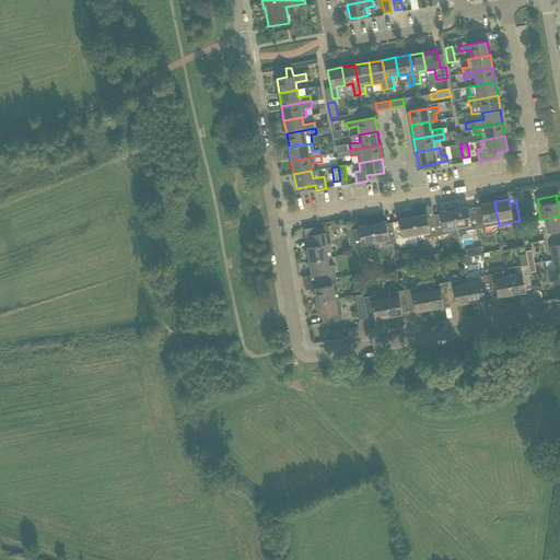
[(498,220),(494,201),(481,205),(481,209),(475,210),(478,229),(491,226),(499,225),(498,220)]
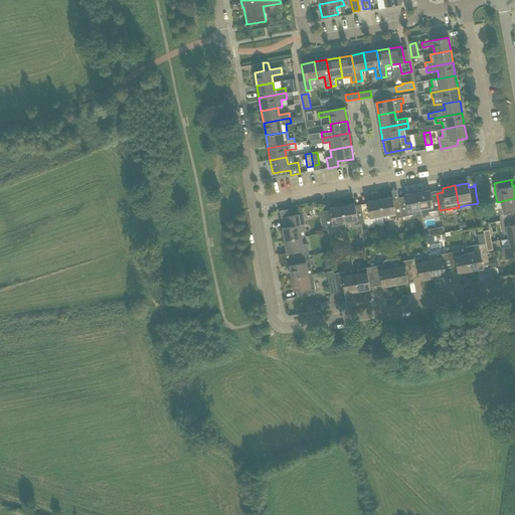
[(440,210),(437,193),(431,194),(431,190),(417,192),(420,209),(421,216),(430,214),(428,212),(440,210)]
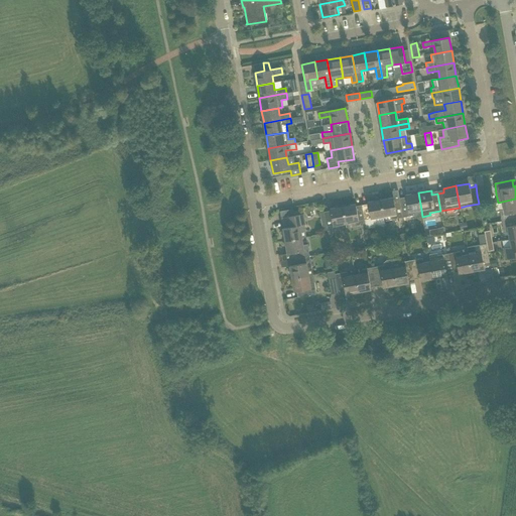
[(421,210),(418,192),(405,196),(406,200),(400,201),(403,218),(414,216),(414,218),(422,217),(421,210)]
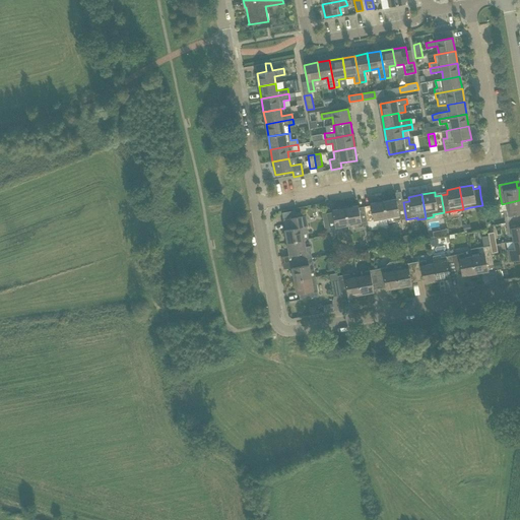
[(406,219),(403,202),(397,203),(396,199),(383,201),(387,222),(406,219)]
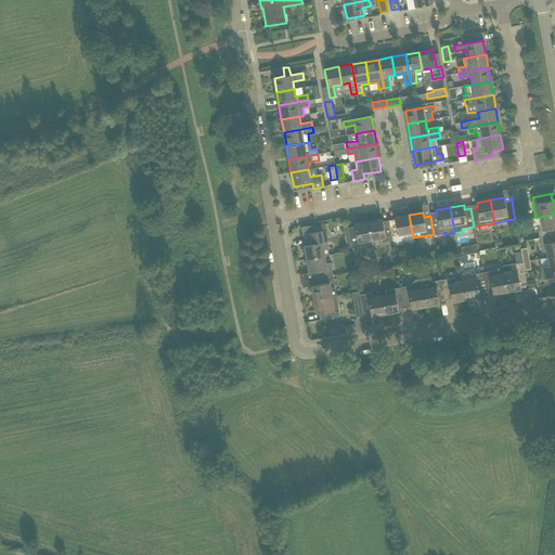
[(554,214),(540,217),(541,224),(537,226),(539,239),(554,234),(554,214)]
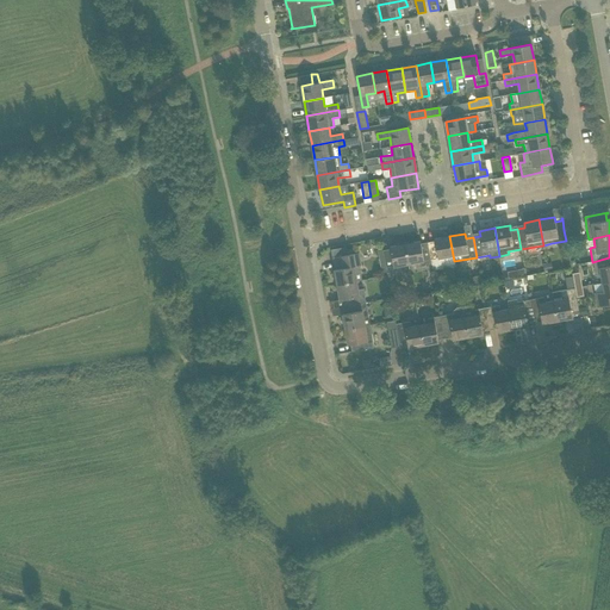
[(455,267),(454,261),(449,236),(435,238),(435,243),(428,244),(431,266),(433,271),(455,267)]
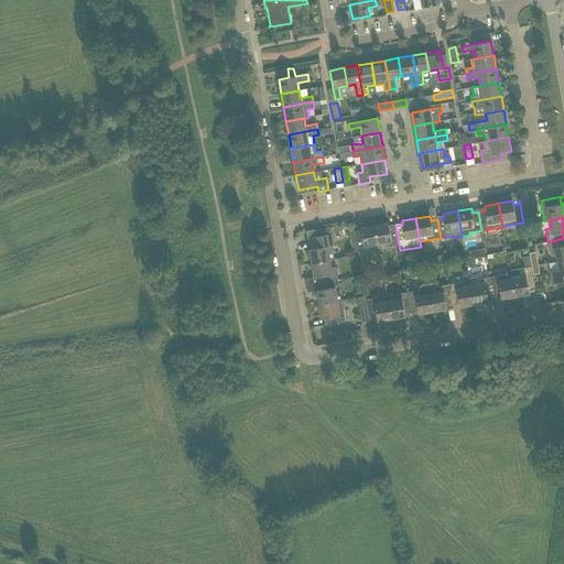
[(399,246),(396,226),(389,227),(389,223),(375,226),(378,245),(386,243),(387,248),(399,246)]
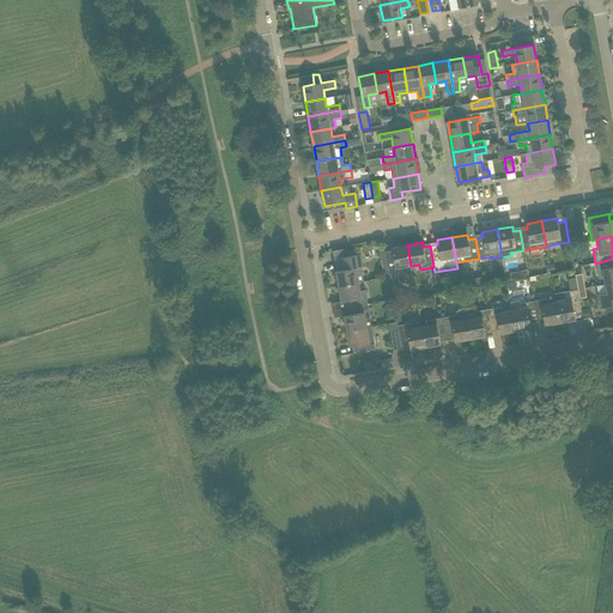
[(411,266),(407,246),(392,248),(393,253),(386,254),(386,252),(384,252),(389,274),(402,272),(402,268),(411,266)]
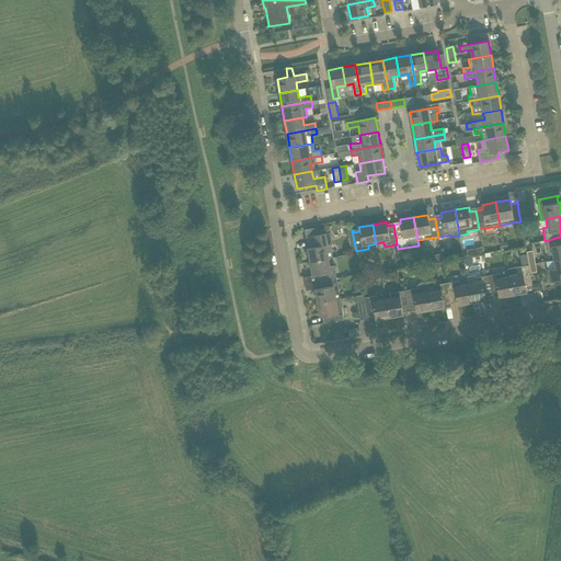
[(333,258),(331,244),(329,233),(330,233),(330,232),(308,237),(309,243),(311,243),(312,248),(307,248),(310,262),(329,259),(333,258)]
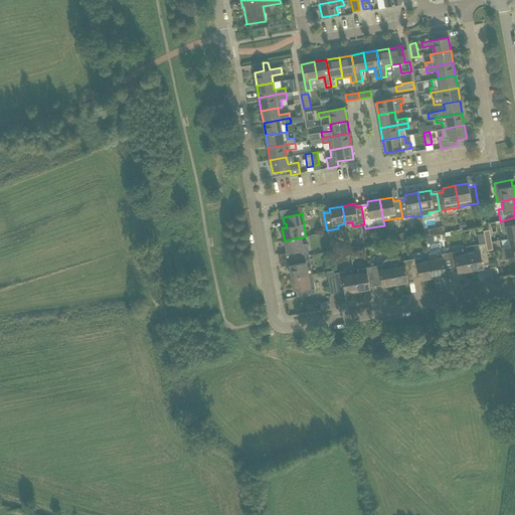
[(514,217),(500,221),(503,232),(506,231),(508,239),(514,237),(514,217)]
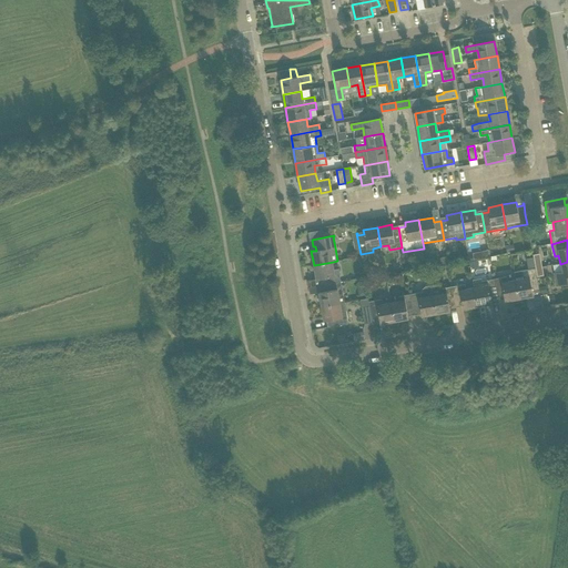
[(334,270),(333,262),(314,265),(316,280),(321,279),(322,285),(341,282),(338,270),(334,270)]
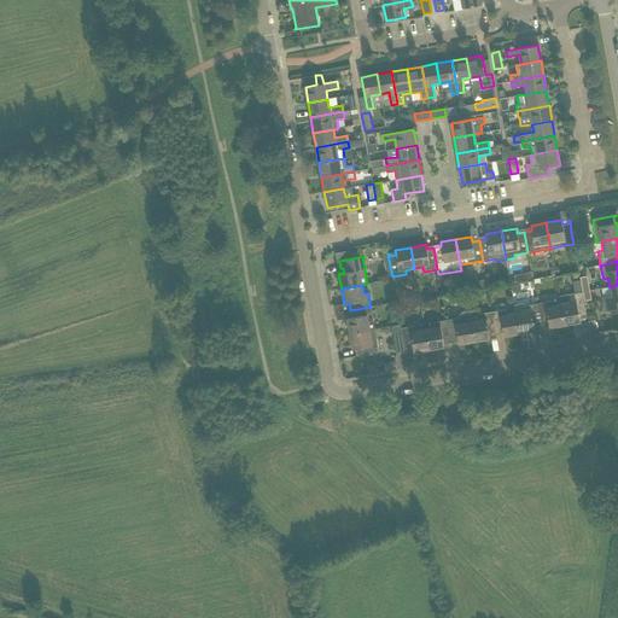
[(617,285),(610,287),(602,289),(604,297),(606,297),(608,310),(617,309),(617,285)]
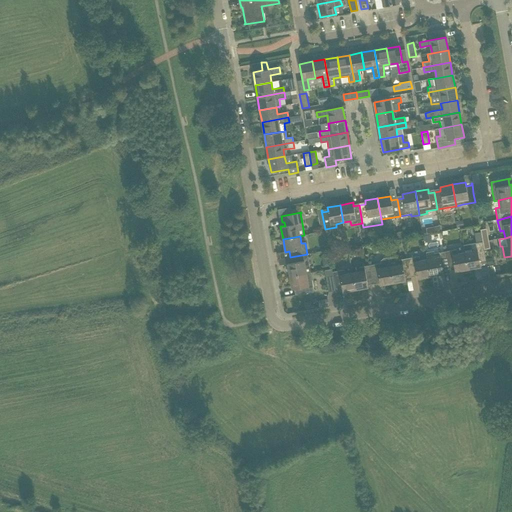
[(486,264),(485,254),(484,249),(483,242),(482,241),(463,245),(465,252),(468,269),(480,267),(480,263),(485,262),(486,264)]
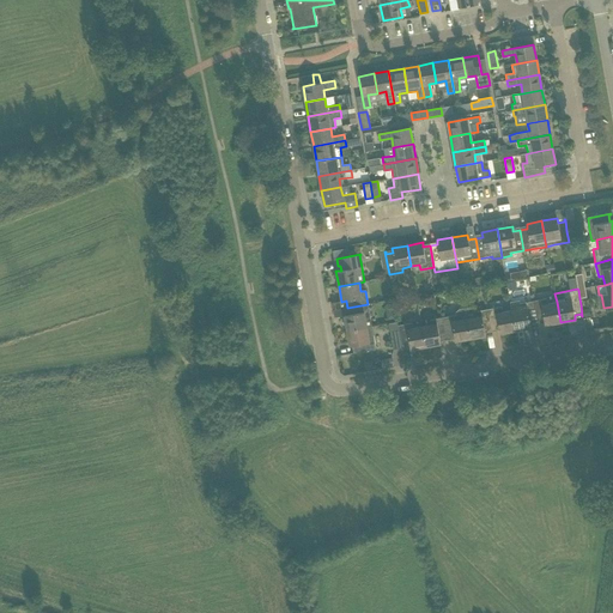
[(560,322),(557,302),(547,303),(546,298),(533,301),(536,321),(544,320),(545,325),(560,322)]
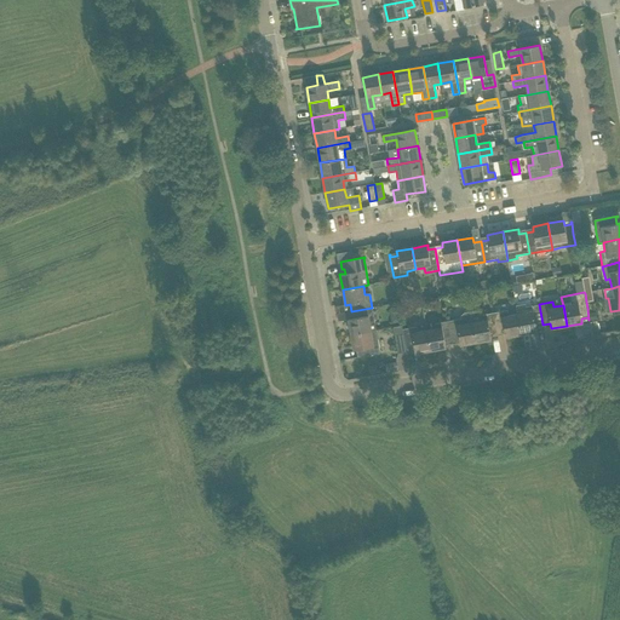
[(543,325),(539,304),(526,306),(526,304),(516,306),(517,314),(521,334),(537,332),(535,326),(543,325)]
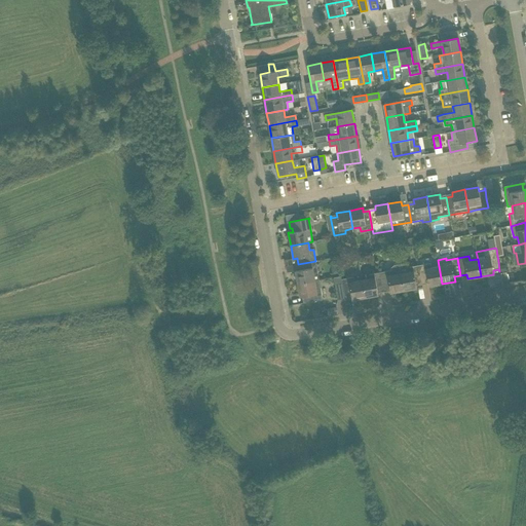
[(320,280),(317,272),(315,261),(298,264),(299,270),(295,271),(297,284),(315,280),(320,280)]
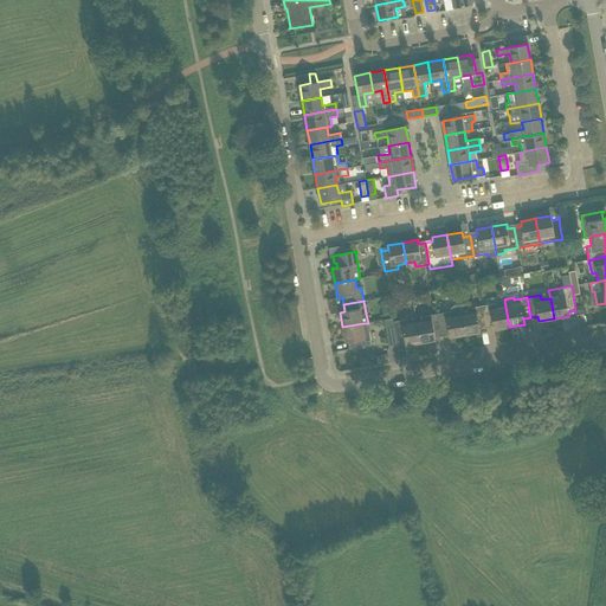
[(487,326),(483,305),(470,308),(469,303),(459,304),(465,335),(479,331),(479,327),(487,326)]
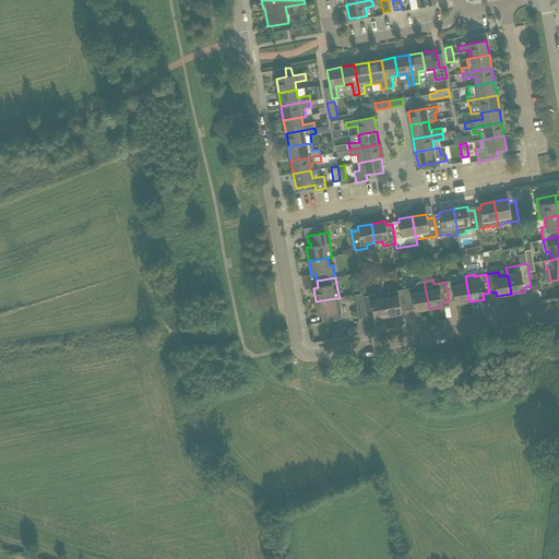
[(470,301),(466,283),(459,285),(458,280),(445,282),(449,300),(455,299),(455,304),(470,301)]
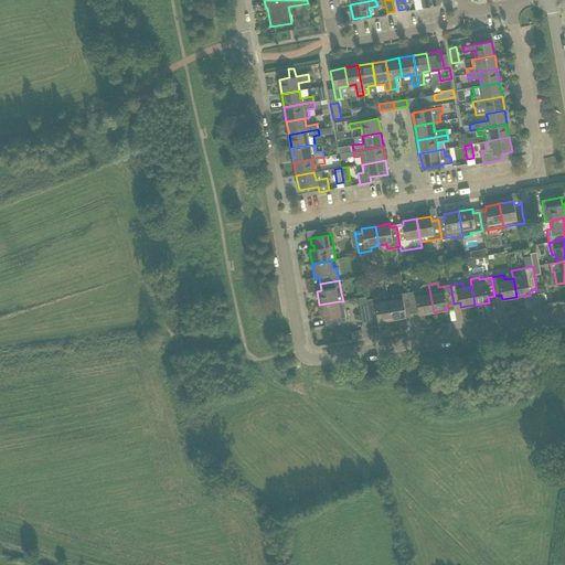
[(434,312),(428,284),(423,285),(419,287),(420,290),(408,292),(412,311),(418,310),(419,315),(434,312)]
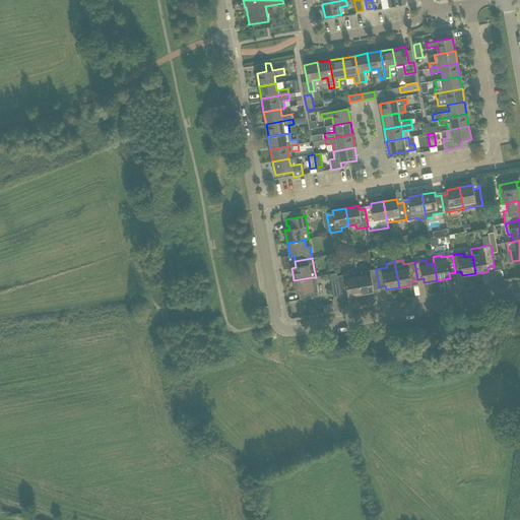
[(379,286),(376,269),(364,271),(365,275),(358,277),(361,294),(374,291),(373,287),(379,286)]
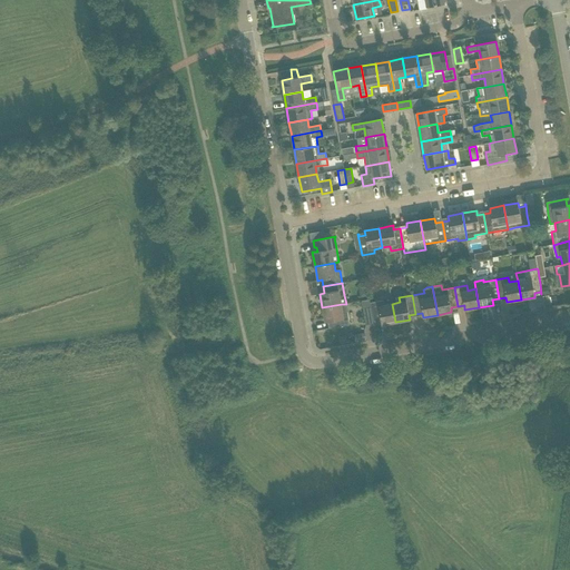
[(373,322),(370,303),(370,300),(362,301),(364,315),(365,325),(366,325),(366,323),(373,322)]
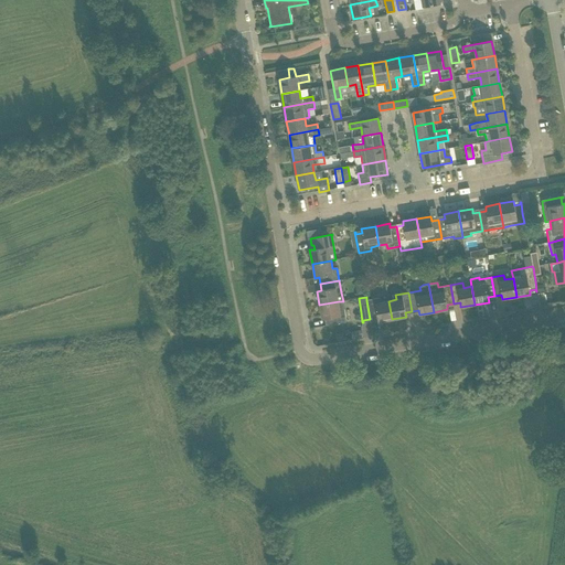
[(392,319),(388,301),(381,302),(380,298),(366,300),(370,319),(377,318),(377,322),(392,319)]
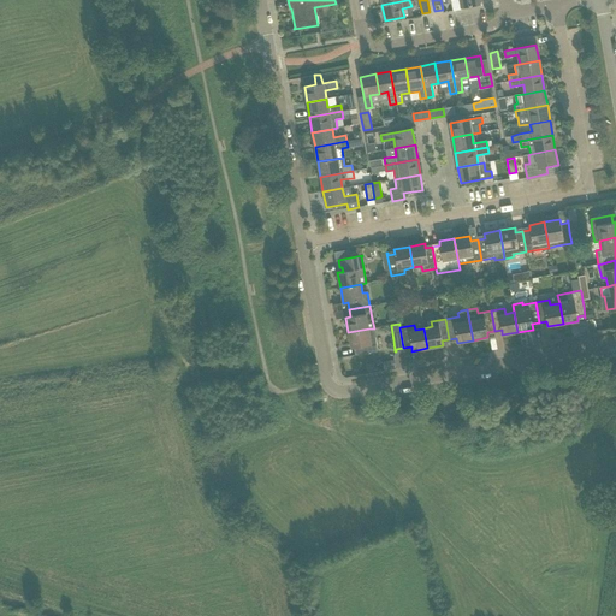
[(378,351),(375,339),(375,337),(371,338),(369,329),(348,332),(351,348),(356,347),(357,354),(355,355),(378,351)]
